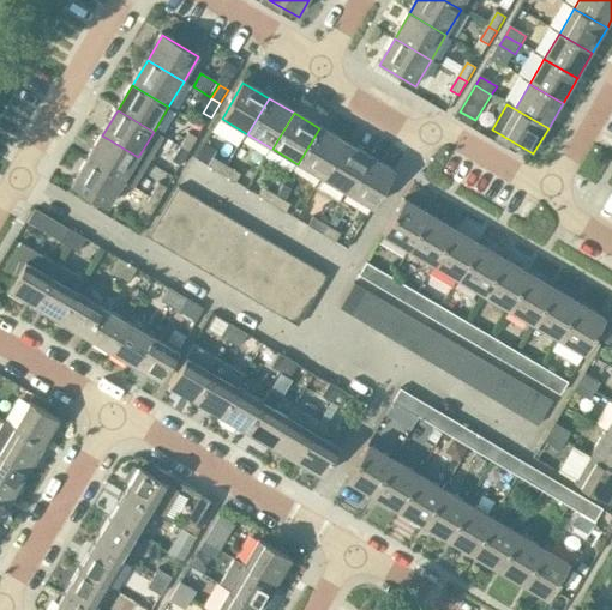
[(298,164),(323,179),(345,143),(319,128),(298,164)]
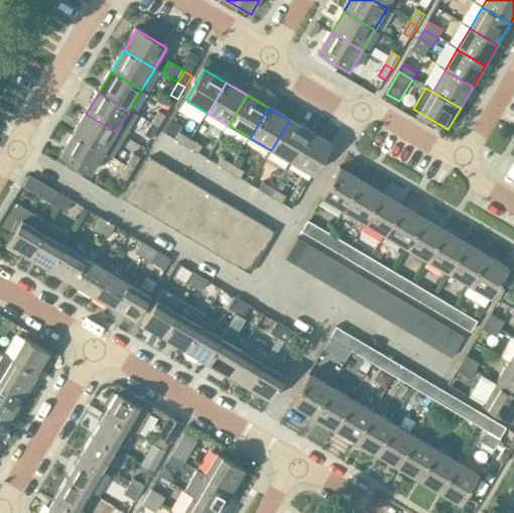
[(74,135),(104,153),(116,132),(86,114),(74,135)]
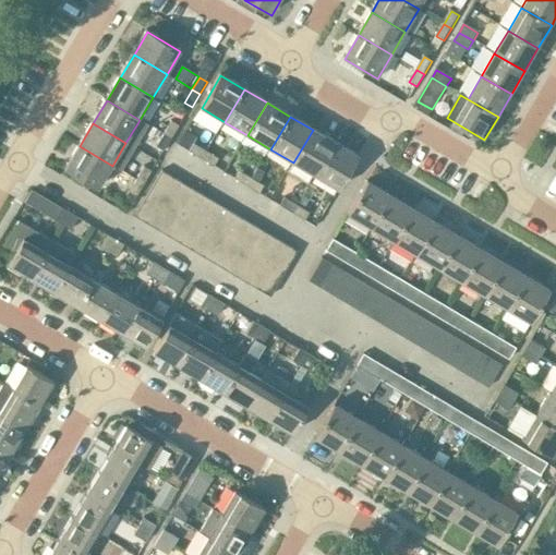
[(165,135),(172,140),(180,128),(172,123),(165,135)]
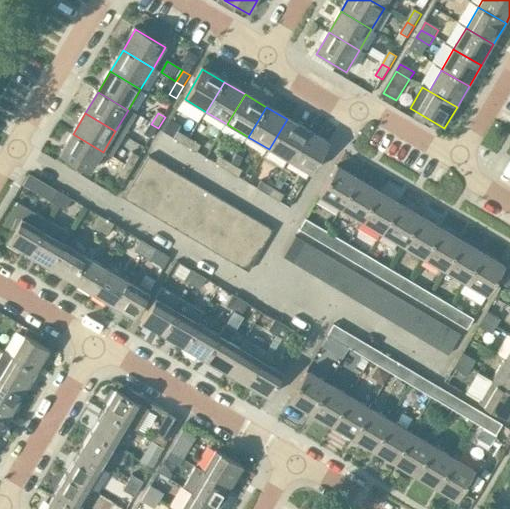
[(269,149),(290,162),(308,132),(287,119),(269,149)]
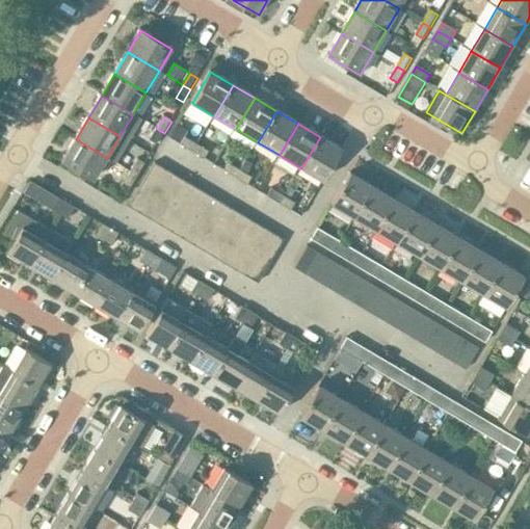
[(150,141),(157,146),(164,133),(157,129),(150,141)]
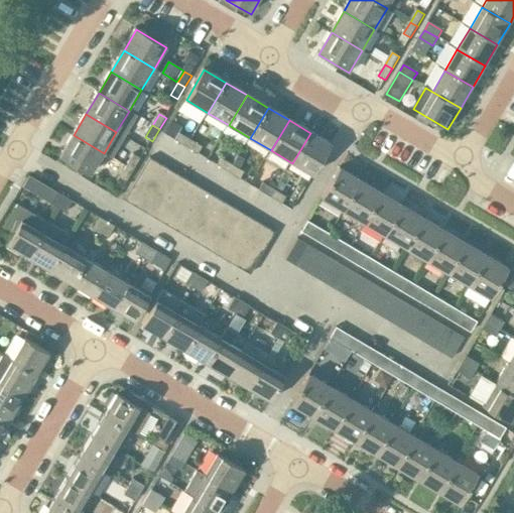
[(292,163),(314,175),(332,145),(310,133),(292,163)]
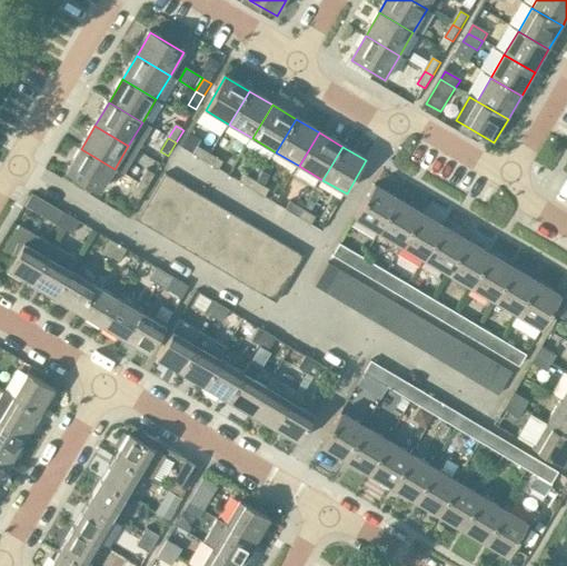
[(194,156),(206,164),(210,156),(198,148),(194,156)]
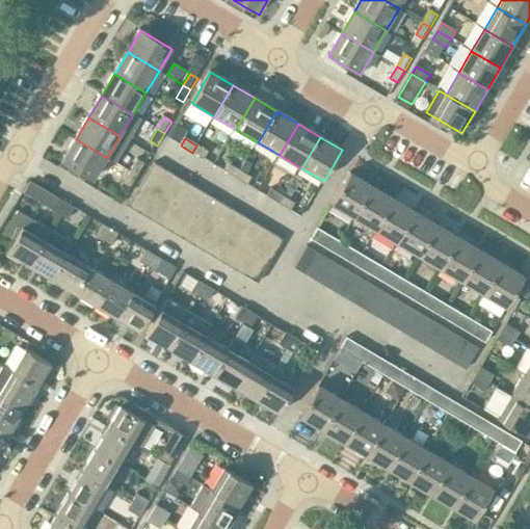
[(62,162),(94,181),(107,158),(76,139),(62,162)]
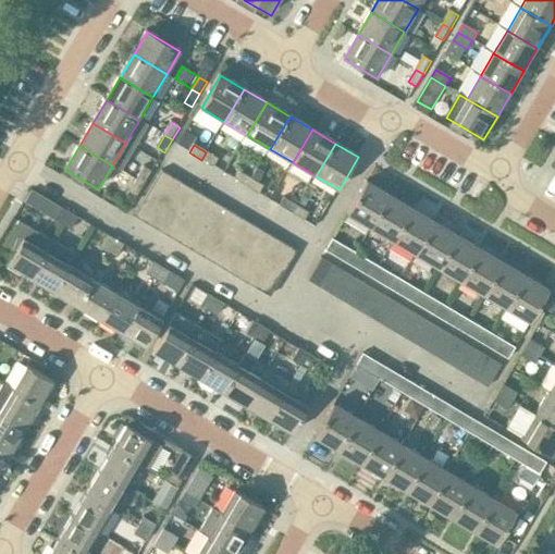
[(201,160),(214,168),(219,160),(206,152),(201,160)]
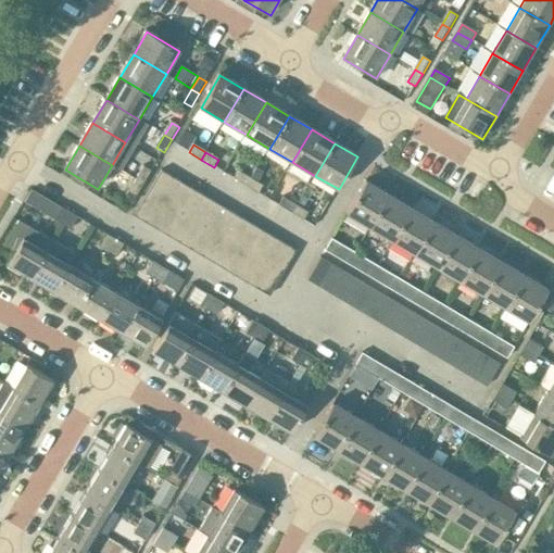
[(137,180),(145,185),(152,173),(145,167),(137,180)]
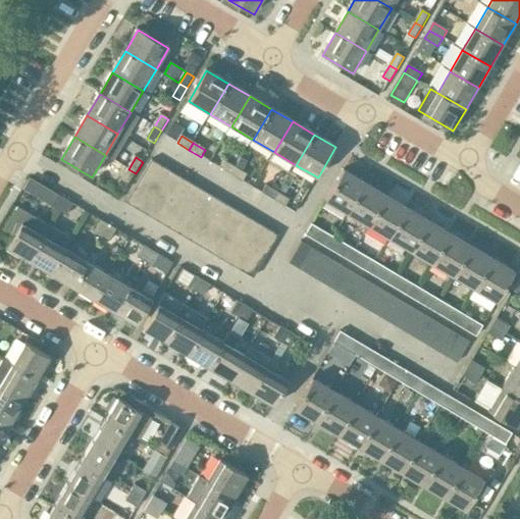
[(140,183),(150,189),(163,167),(152,161),(140,183)]
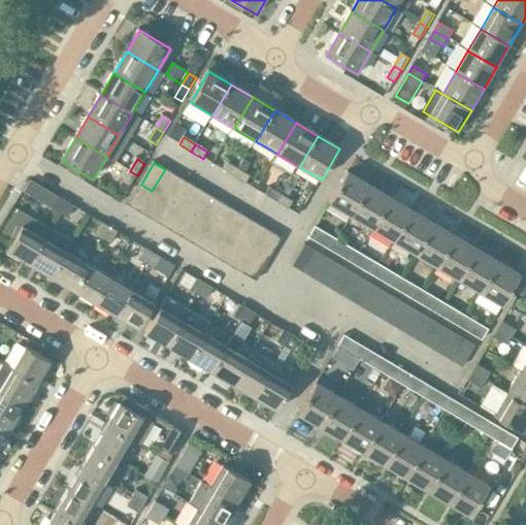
[(223,170),(234,177),(239,170),(227,163),(223,170)]
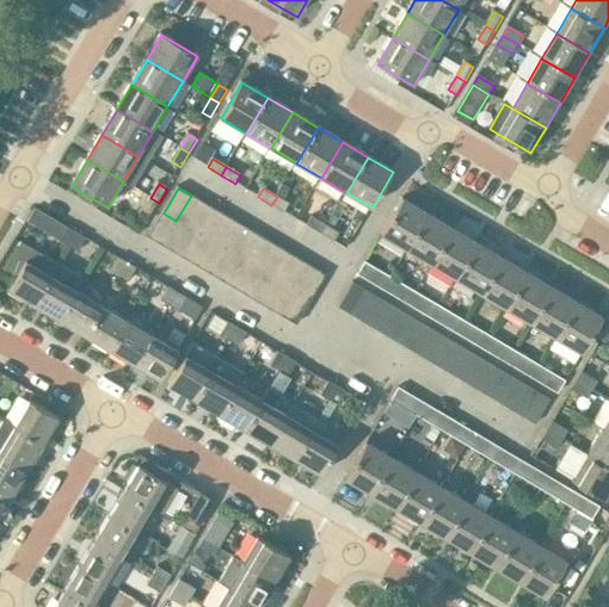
[(176,221),(189,228),(203,203),(191,196),(176,221)]
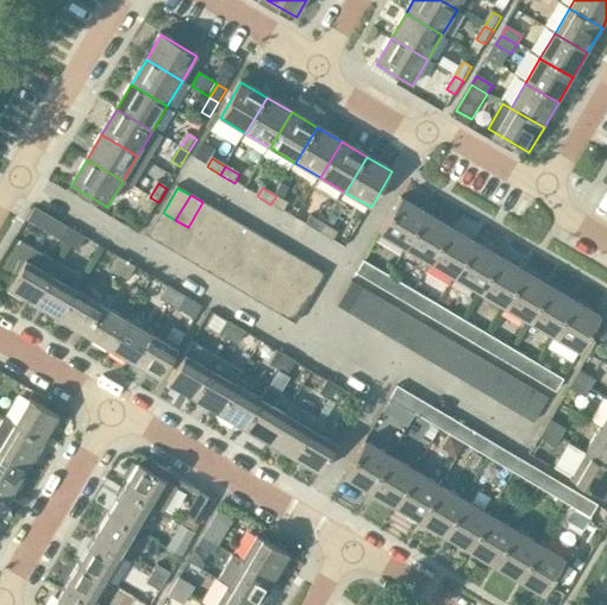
[(270,205),(285,213),(289,205),(276,196),(270,205)]
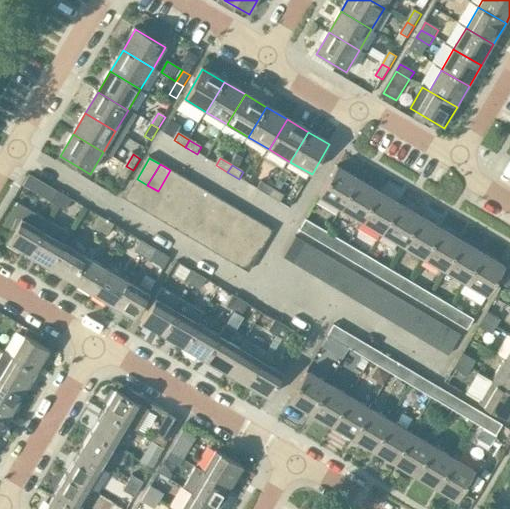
[(119,178),(126,182),(133,170),(126,166),(119,178)]
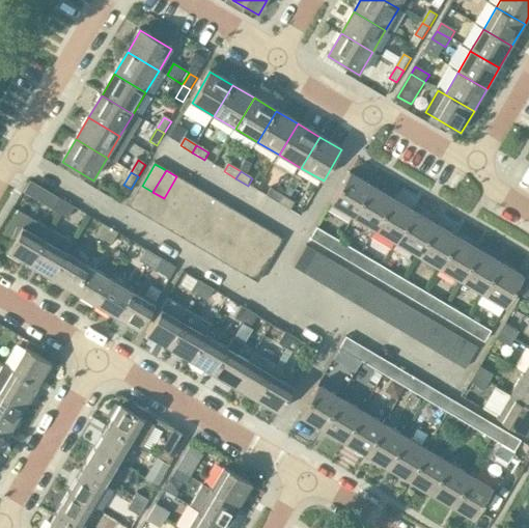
[(332,204),(354,218),(372,187),(350,174),(332,204)]
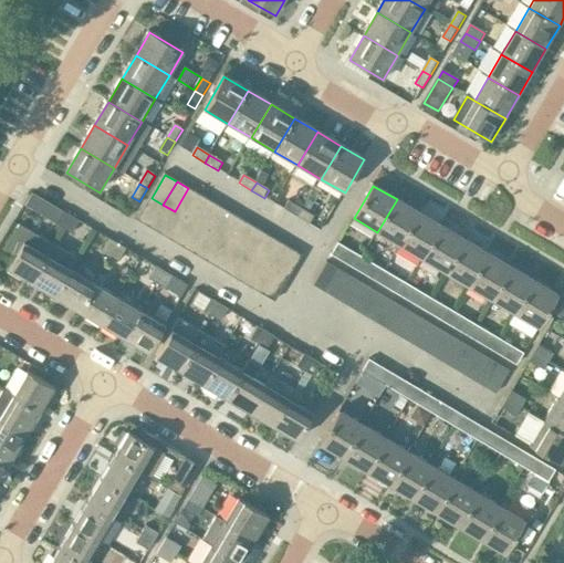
[(175,211),(186,218),(199,196),(188,188),(175,211)]
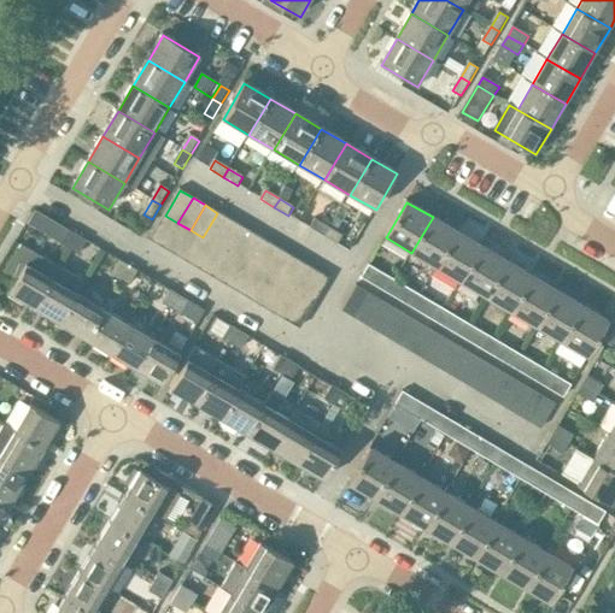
[(203,237),(216,245),(230,220),(217,213),(203,237)]
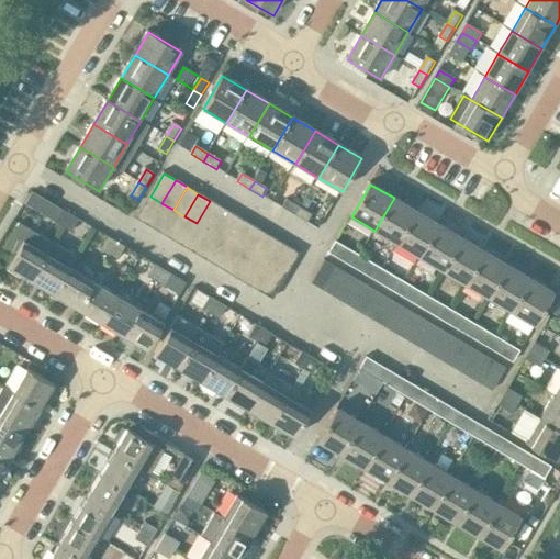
[(137,219),(148,226),(161,203),(150,197),(137,219)]
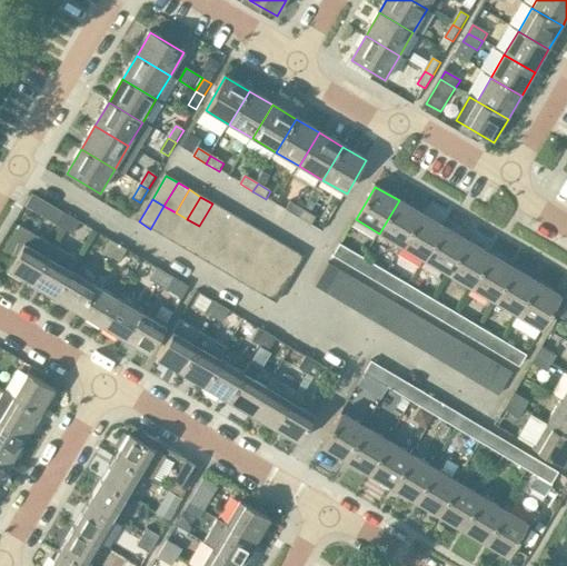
[(379,234),(403,247),(423,215),(399,200),(379,234)]
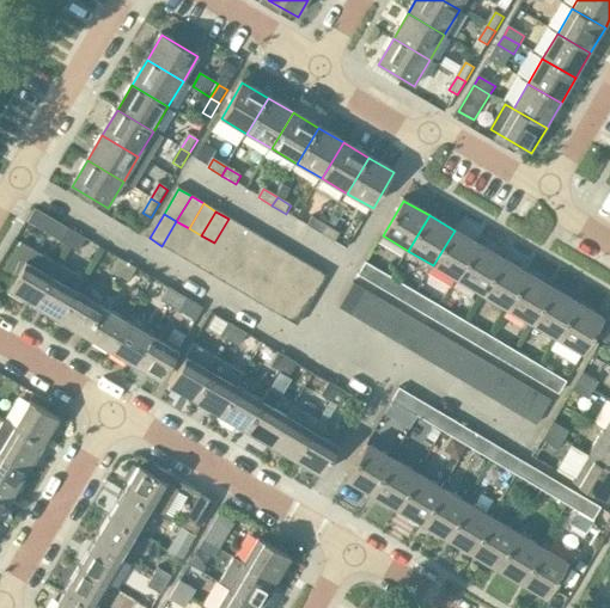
[(214,243),(226,251),(241,226),(229,219),(214,243)]
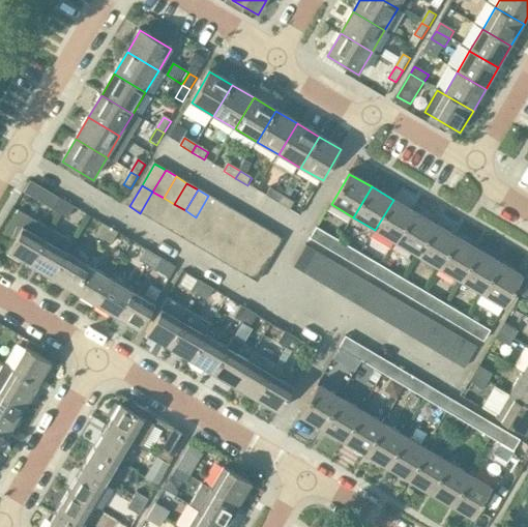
[(267,197),(279,204),(283,197),(271,189),(267,197)]
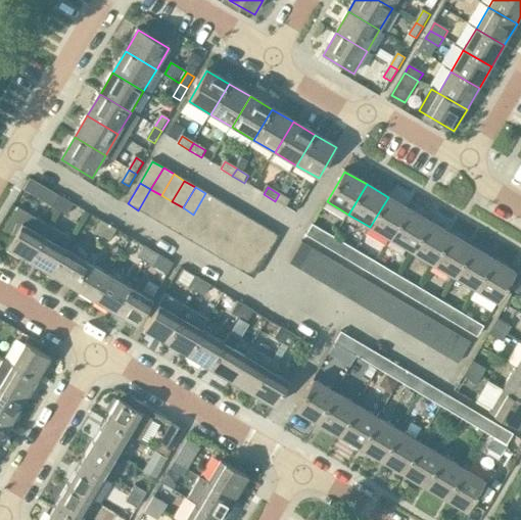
[(138,210),(149,217),(161,195),(150,189),(138,210)]
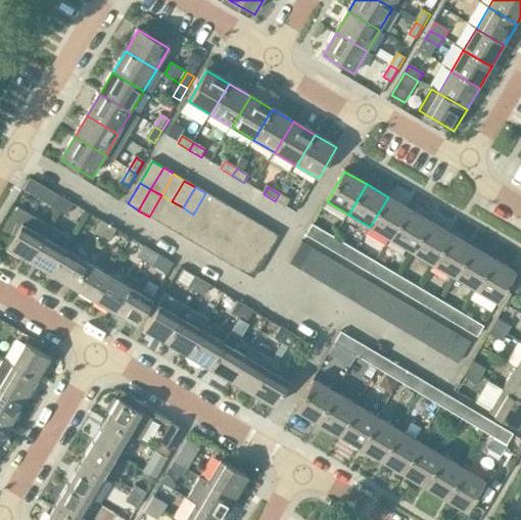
[(193,215),(203,221),(217,199),(205,193),(193,215)]
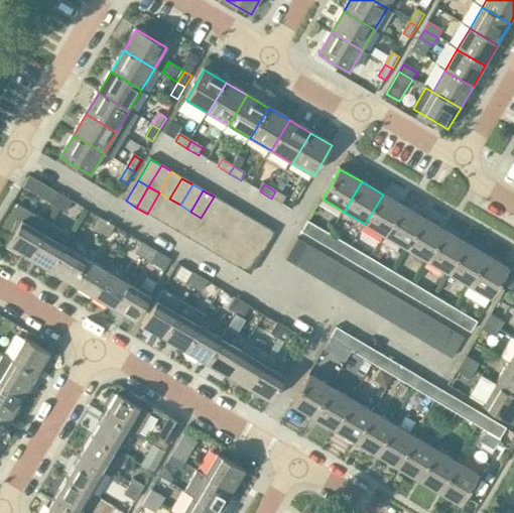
[(271,199),(283,206),(287,199),(275,191),(271,199)]
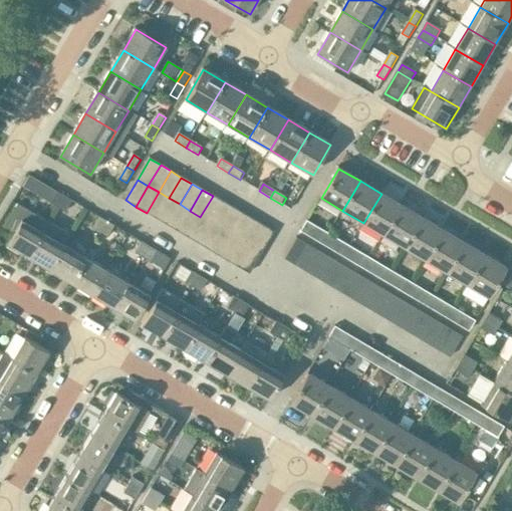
[(147,213),(157,219),(169,198),(159,192),(147,213)]
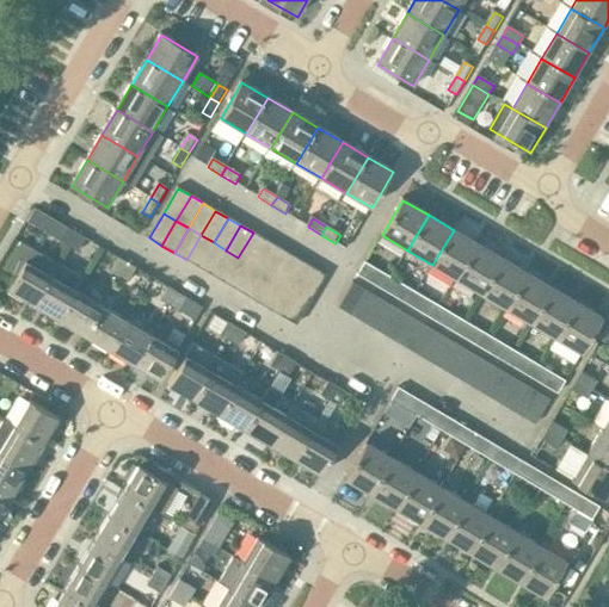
[(61,242),(71,248),(78,235),(69,229),(61,242)]
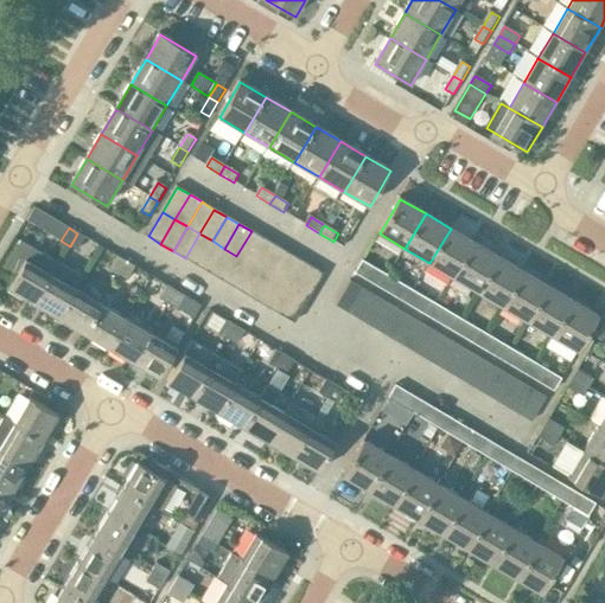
[(430,263),(454,278),(475,243),(451,229),(430,263)]
